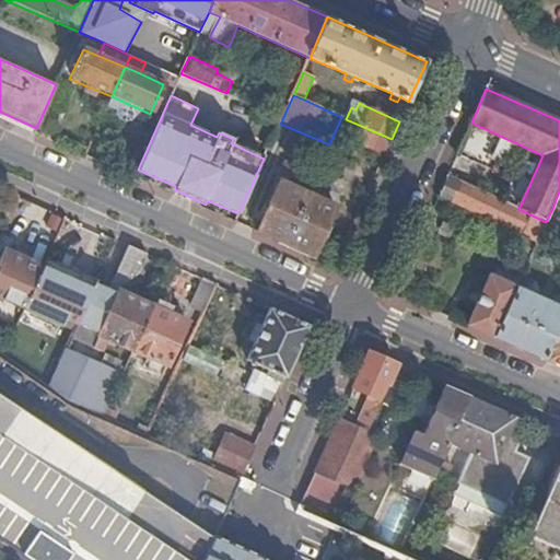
[(0,119),(34,135),(36,128),(0,112),(0,119)]
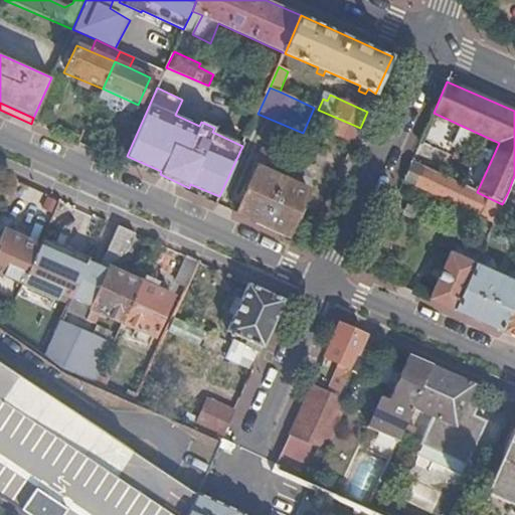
[(307,124),(354,143),(360,128),(318,110),(314,108),(307,124)]
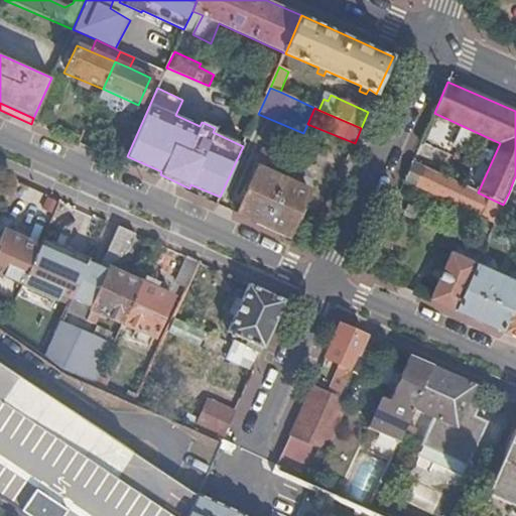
[(254,168),(257,169),(282,180),(288,166),(289,164),(262,151),(254,168)]
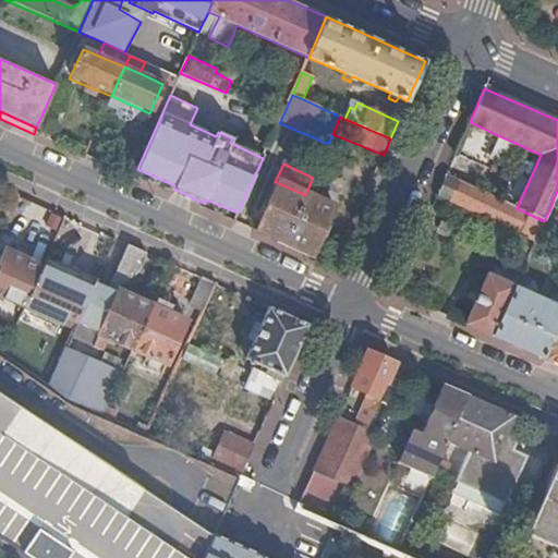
[(517,208),(447,173),(437,192),(535,241),(538,234),(544,221),(517,208)]
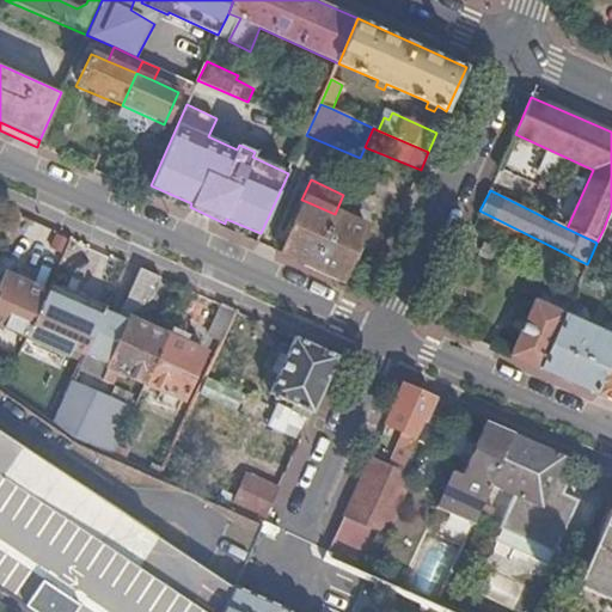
[(353,215),(355,209),(361,200),(344,193),(343,195),(342,197),(347,201),(342,210),(353,215)]
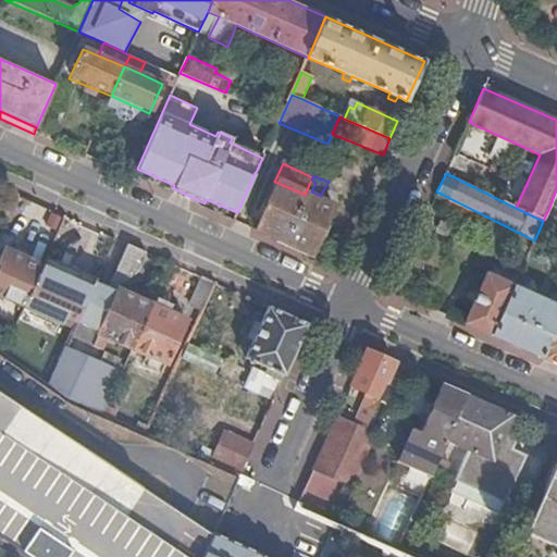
[(305,195),(283,244),(310,256),(336,197),(323,190),(321,196),(311,192),(316,183),(311,180),(305,195)]
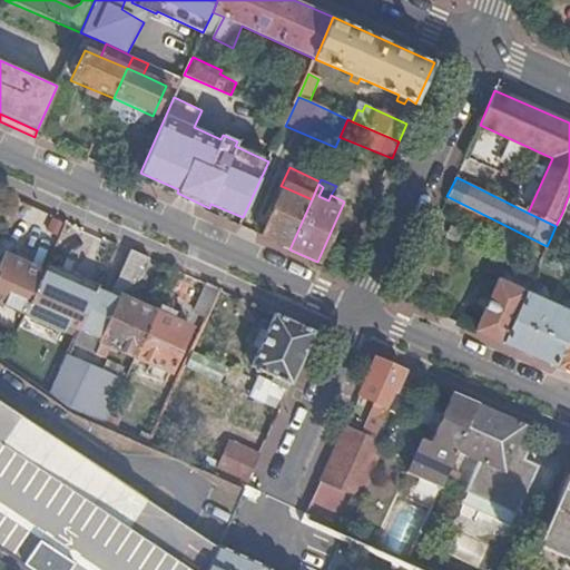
[(284,187),(262,237),(290,249),(312,199),(284,187)]
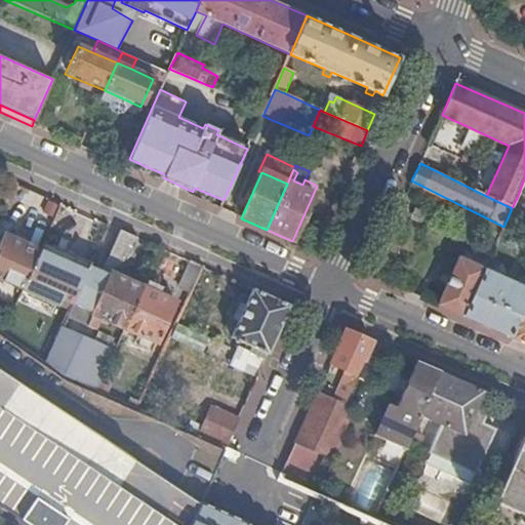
[(524,224),(524,199),(518,196),(512,208),(507,220),(523,228),(524,224)]
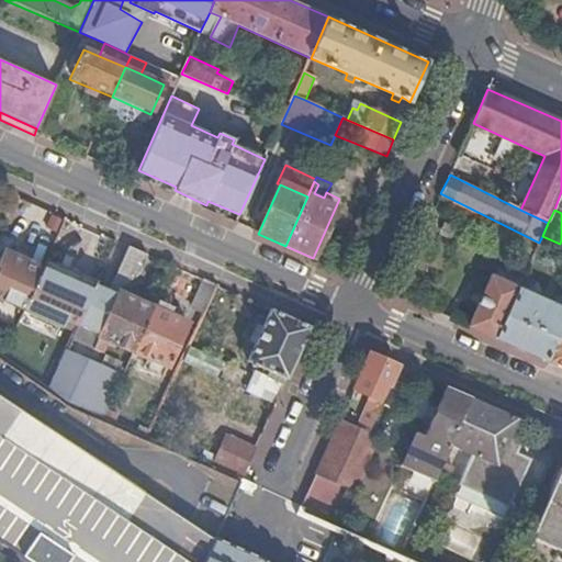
[(456,227),(445,223),(439,233),(450,238),(456,227)]
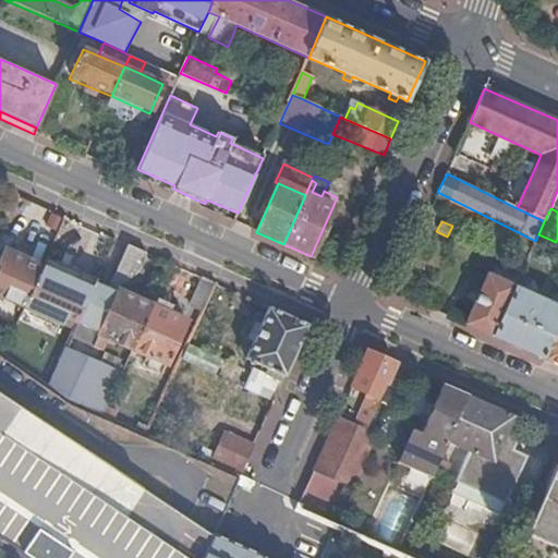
[(114,342),(132,351),(150,307),(114,291),(137,273),(147,253),(128,245),(108,289),(95,282),(77,323),(99,332),(92,349),(99,353),(104,344),(110,348),(114,342)]
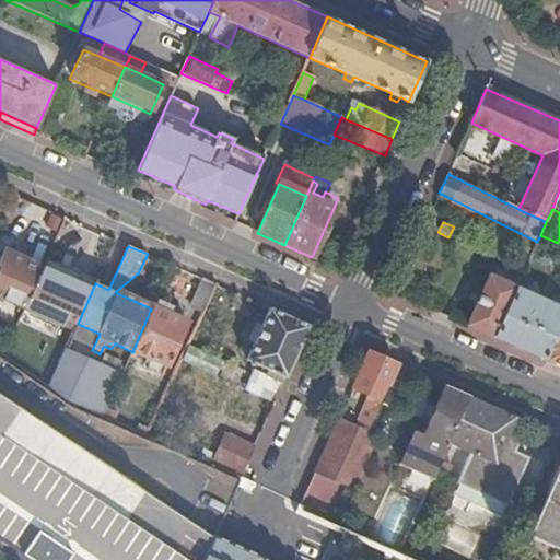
[(0,261),(0,299),(23,310),(42,269),(4,253),(0,261)]
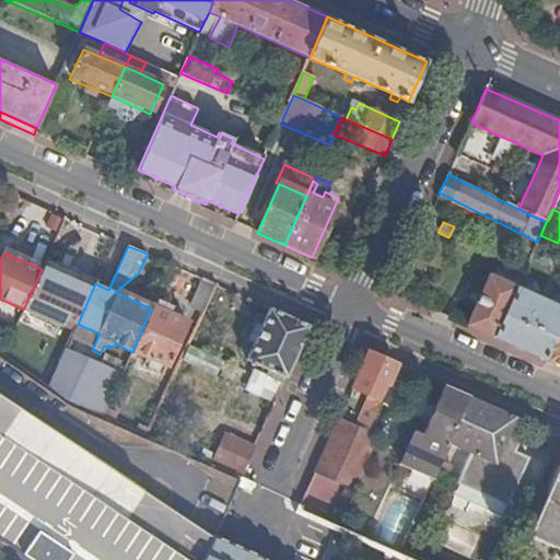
[(66,318),(78,324),(95,283),(97,279),(47,258),(42,269),(23,310),(62,328),(66,318)]
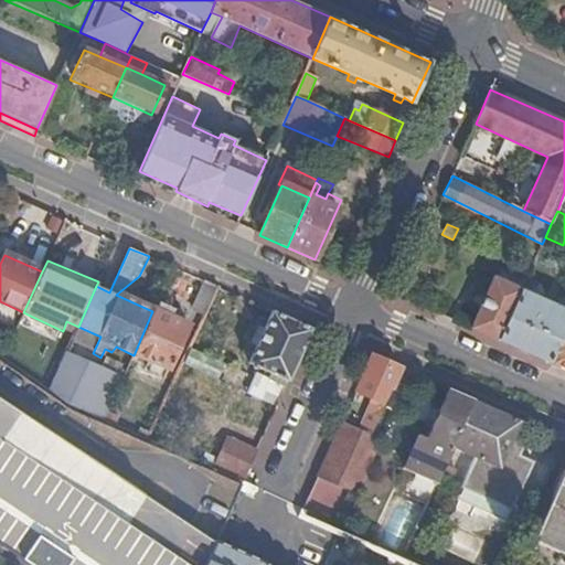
[(496,278),(472,328),(499,340),(521,290),(496,278)]
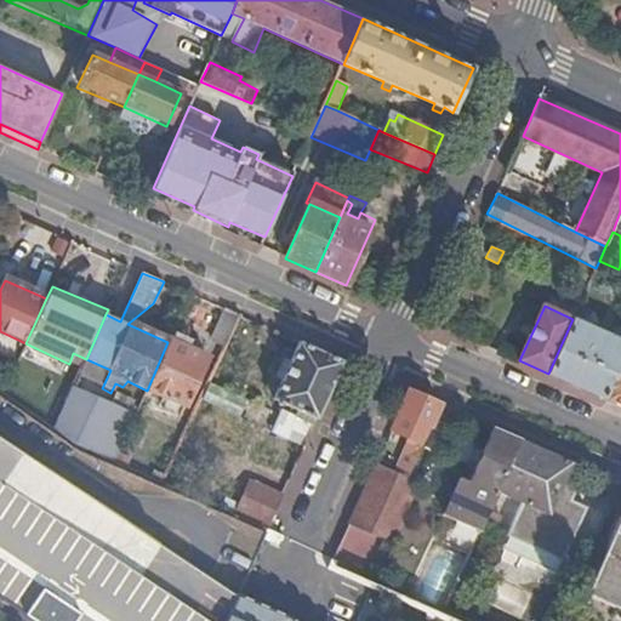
[(210,337),(227,345),(240,315),(224,309),(210,337)]
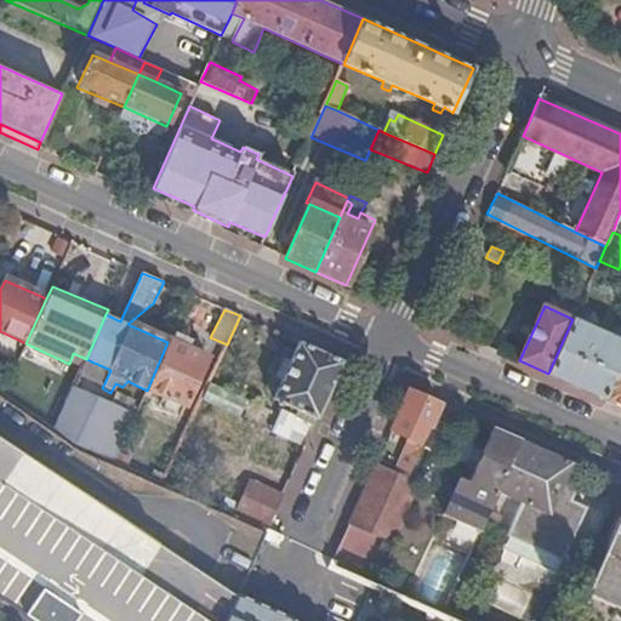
[(620,340),(573,319),(548,374),(603,399),(620,358),(620,340)]
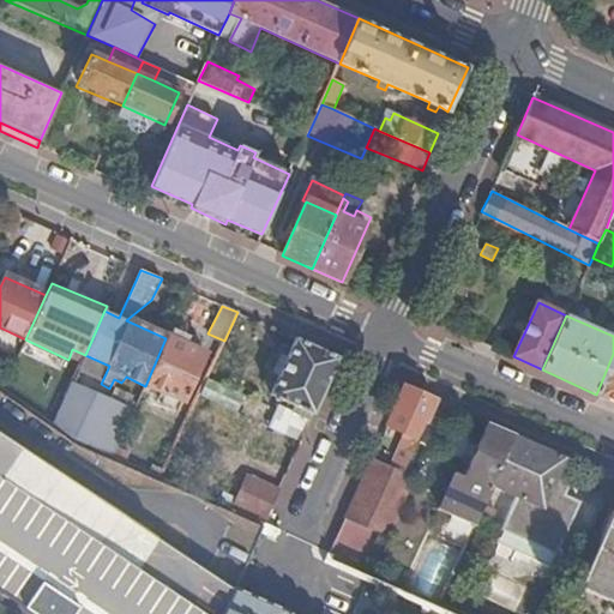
[(166,338),(145,386),(181,403),(204,354),(166,338)]
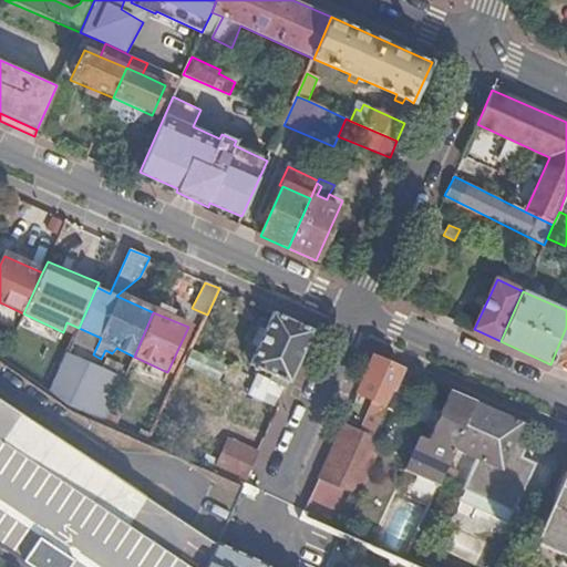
[(312,330),(275,312),(251,366),(256,368),(289,383),(312,330)]
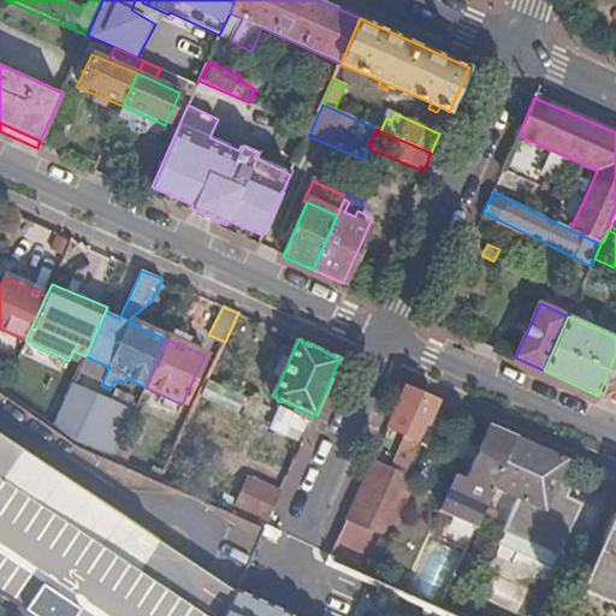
[(615,355),(598,396),(615,403),(615,355)]
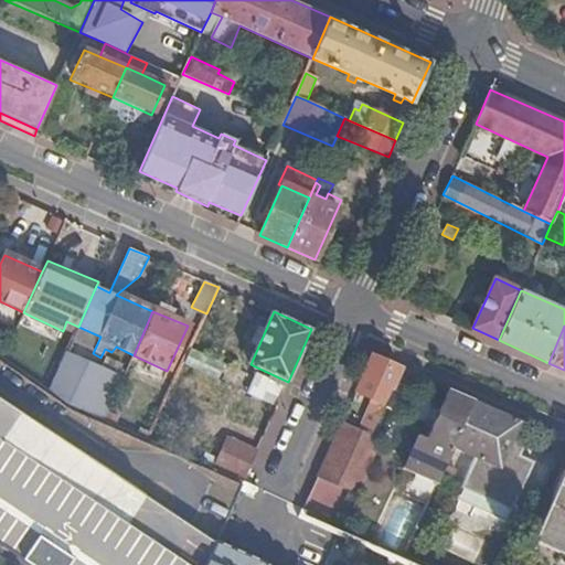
[(67,405),(104,422),(134,355),(116,347),(112,352),(105,349),(100,358),(93,353),(100,337),(78,327),(50,393),(67,405)]
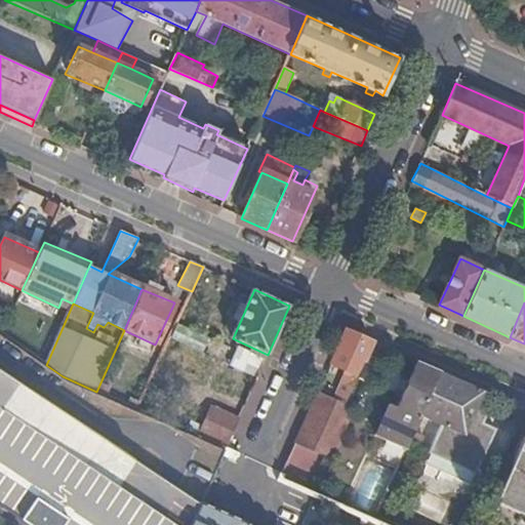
[(169,340),(199,354),(205,339),(175,326),(169,340)]
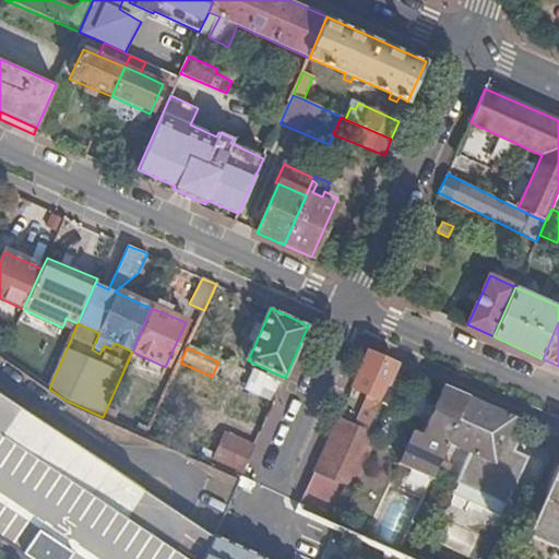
[(367,352),(355,379),(376,389),(378,385),(383,389),(384,383),(389,384),(396,365),(367,352)]
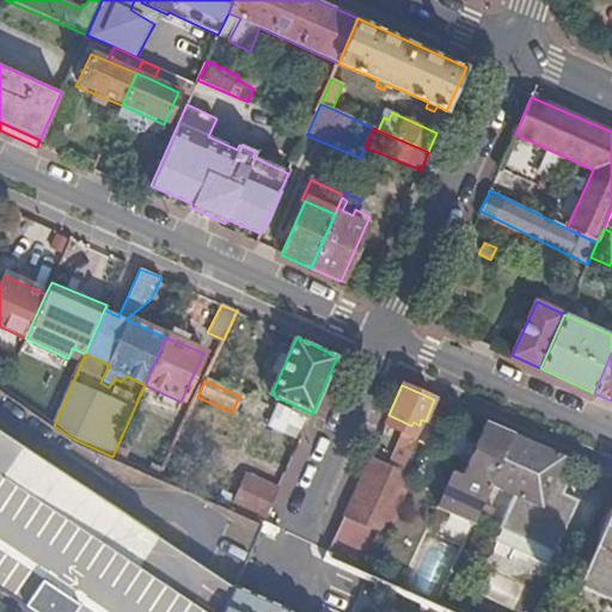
[(298,444),(312,414),(276,397),(263,427),(298,444)]
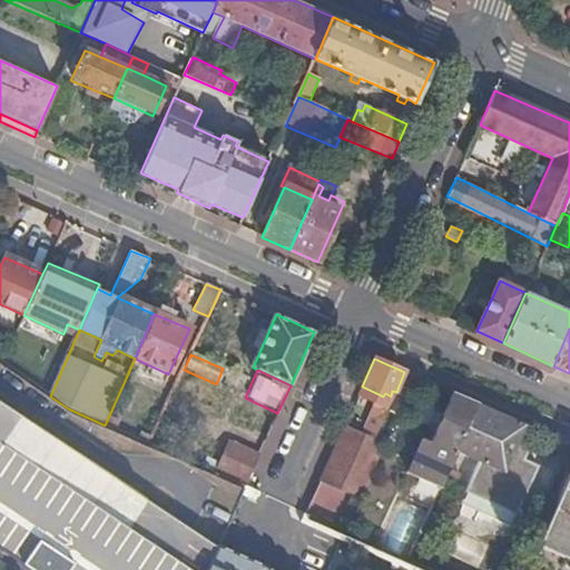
[(478,405),(453,394),(429,445),(435,448),(419,479),(440,489),(443,482),(449,469),(458,450),(478,405)]
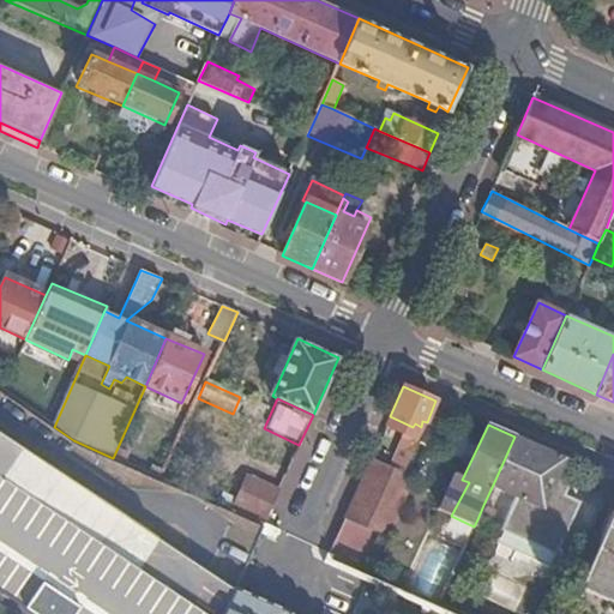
[(197,564),(0,432),(0,590),(35,613),(222,613),(234,589),(197,564)]
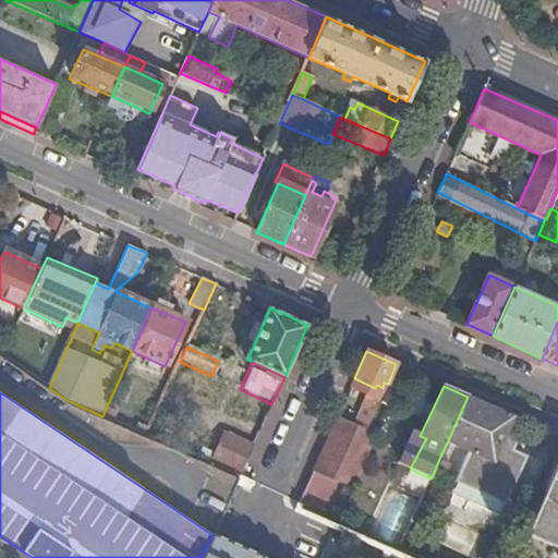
[(513,416),(468,397),(448,440),(466,449),(492,461),(500,443),(507,429),(513,416)]
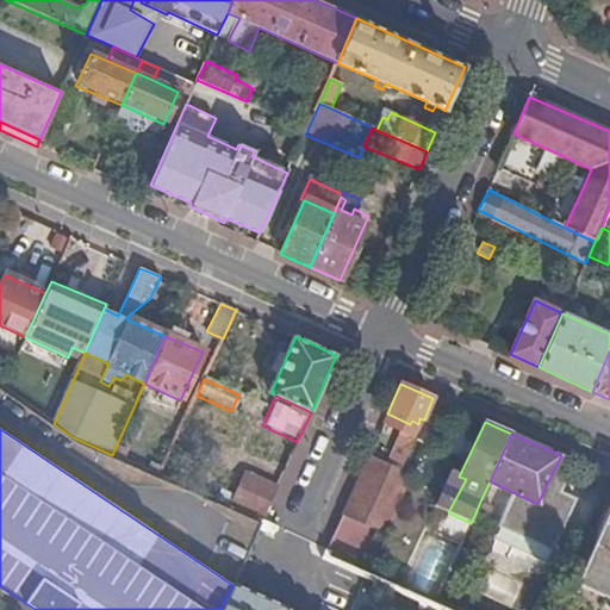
[(390,462),(402,468),(412,444),(400,440),(390,462)]
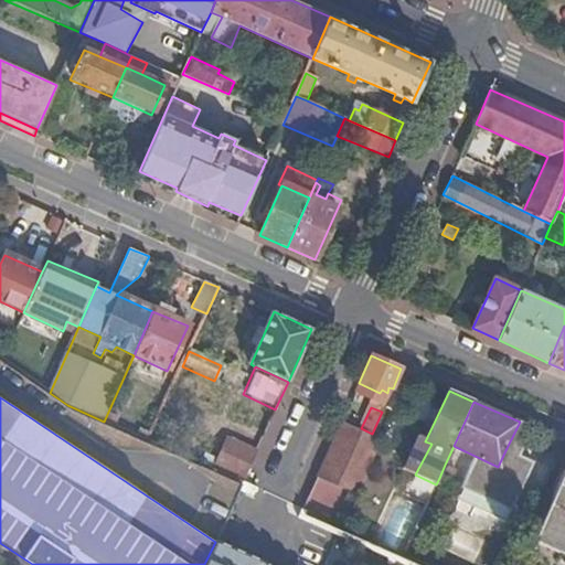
[(302,509),(332,522),(345,490),(356,496),(382,438),(372,434),(361,428),(341,420),(302,509)]
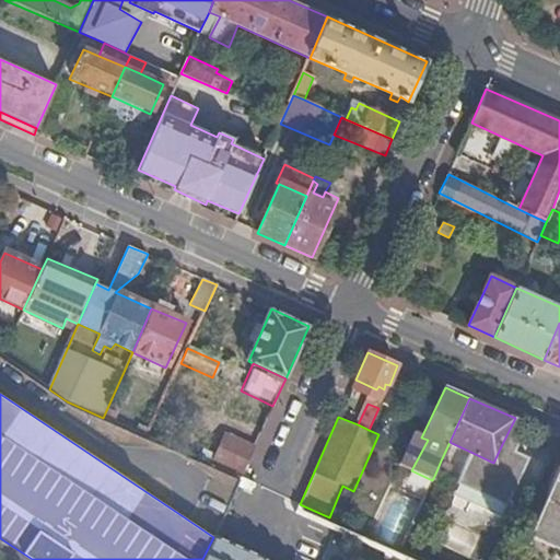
[(518,435),(509,431),(502,444),(513,450),(518,435)]
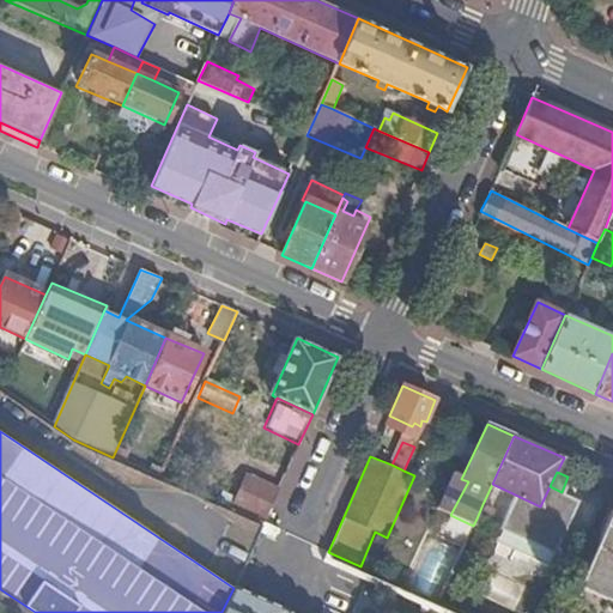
[(468,481),(461,479),(449,473),(432,507),(450,515),(468,481)]
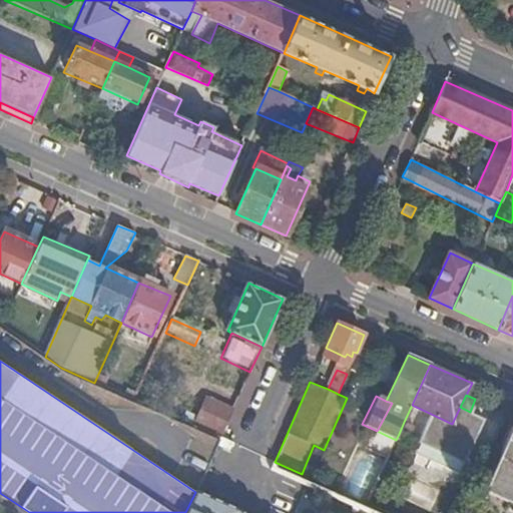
[(194,427),(220,439),(232,409),(206,398),(194,427)]
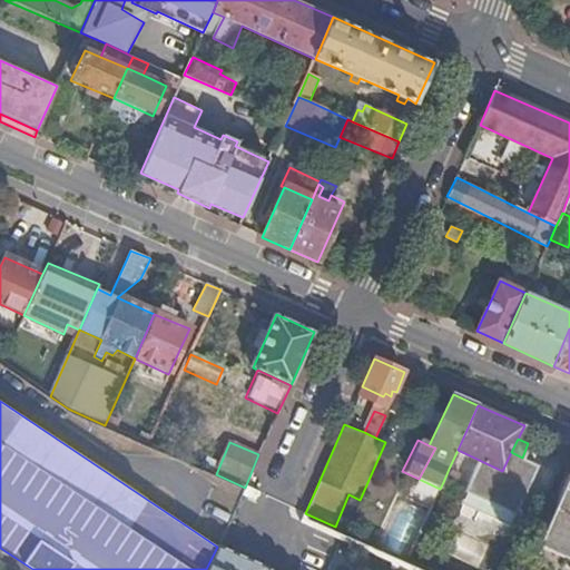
[(502,471),(477,459),(461,489),(511,512),(534,463),(522,458),(511,452),(502,471)]
